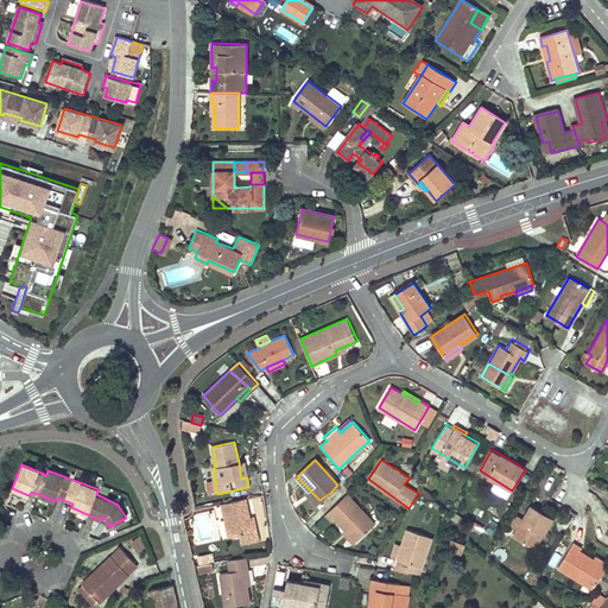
[(330,493),(320,500),(322,504),(340,487),(337,485),(330,493)]
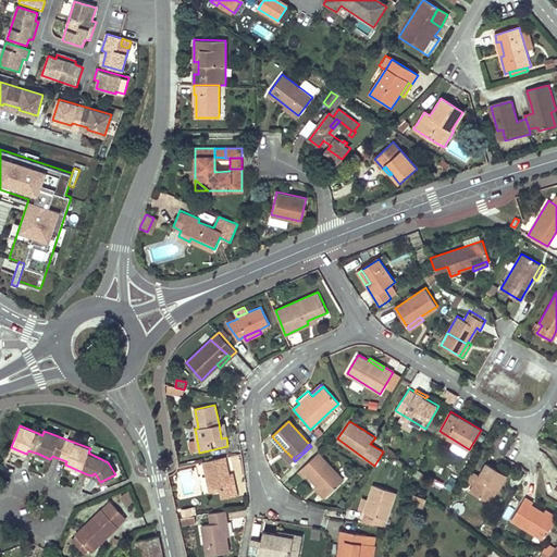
[(293,458),(285,450),(282,453),(288,461),(292,463),(295,461),(293,458)]
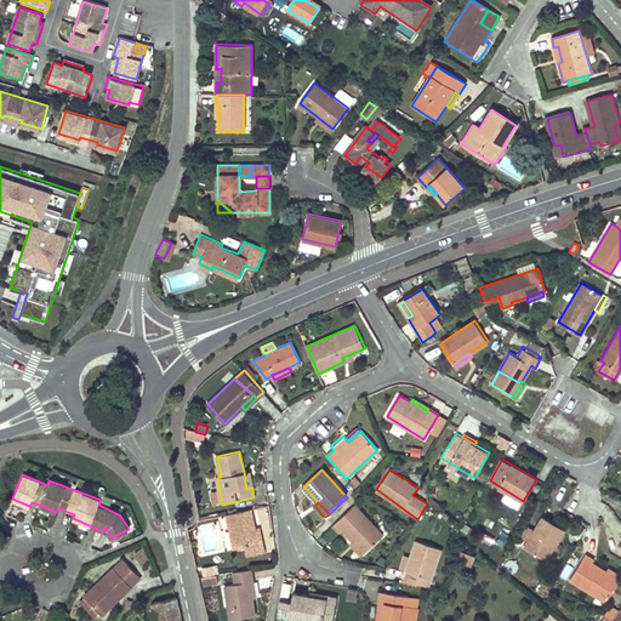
[(382,537),(354,506),(332,527),(340,534),(342,530),(353,542),(365,553),(382,537)]
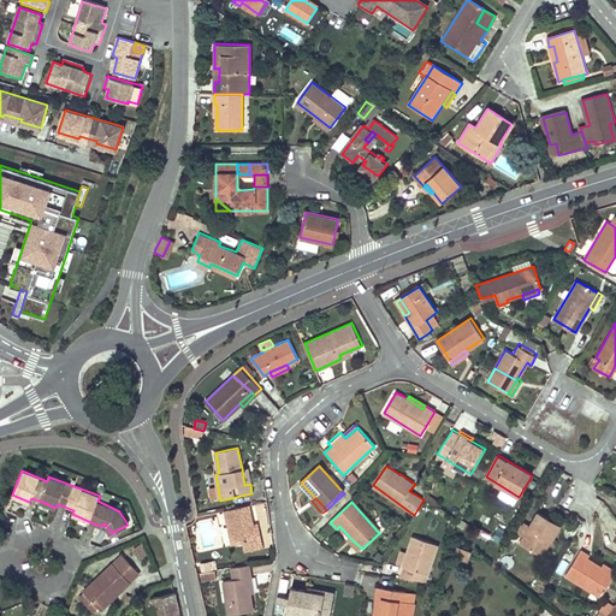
[(253,523),(248,505),(225,510),(232,544),(243,542),(246,550),(262,548),(260,537),(255,538),(253,523)]
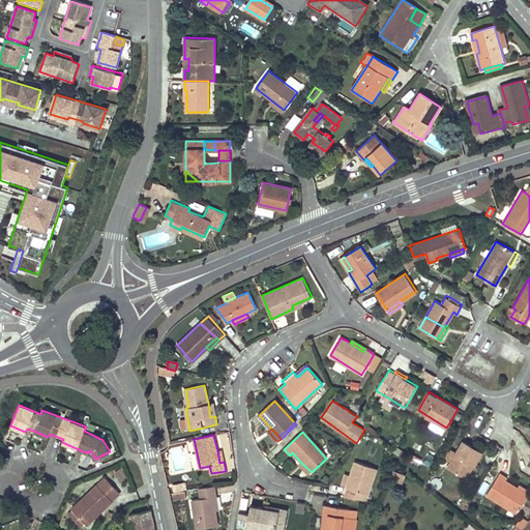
[(481,451),(463,440),(446,467),(462,476),(471,463),(474,465),(481,451)]
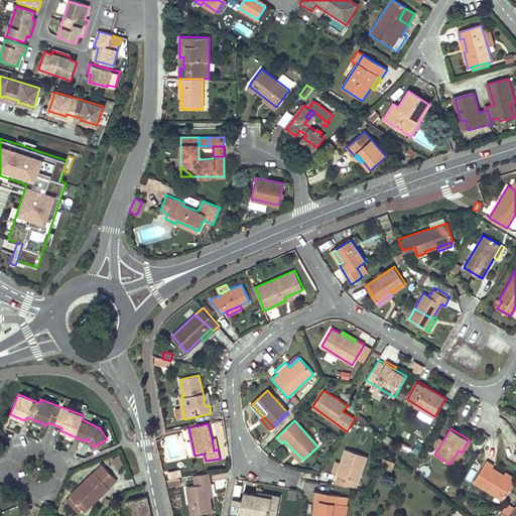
[(339,474),(335,484),(356,488),(367,456),(345,447),(341,462),(337,472),(337,474),(339,474)]
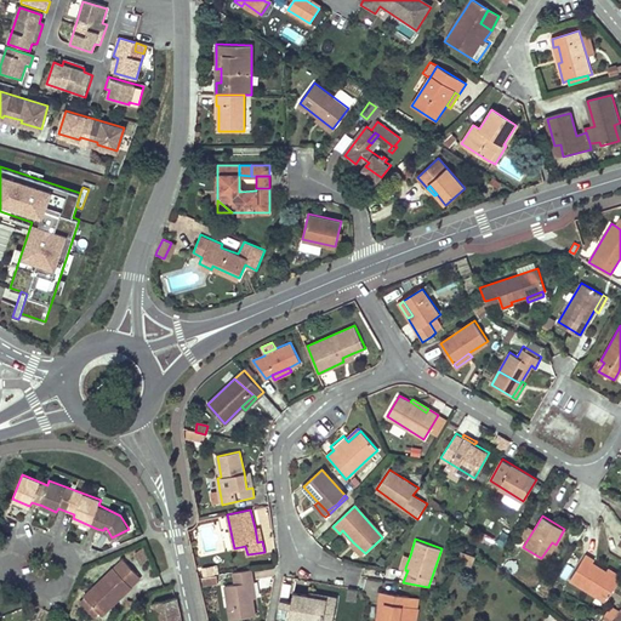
[(365,553),(353,542),(351,545),(359,554),(362,557),(365,553)]
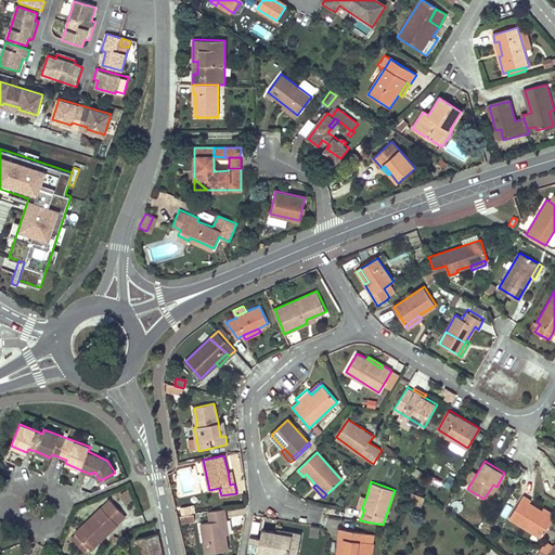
[(493,485),(483,499),(488,501),(497,487),(493,485)]
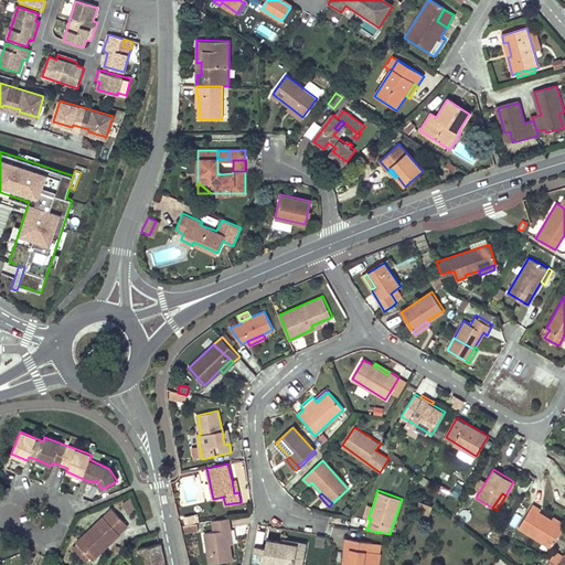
[(129,498),(123,502),(127,513),(135,509),(129,498)]
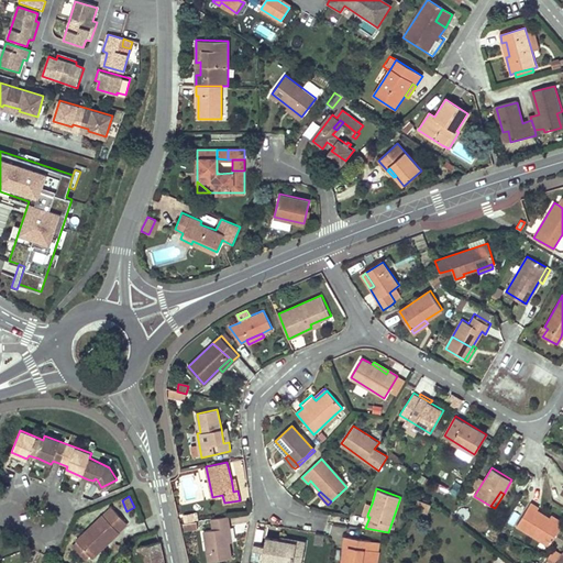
[(417,499),(414,507),(428,512),(430,504),(417,499)]
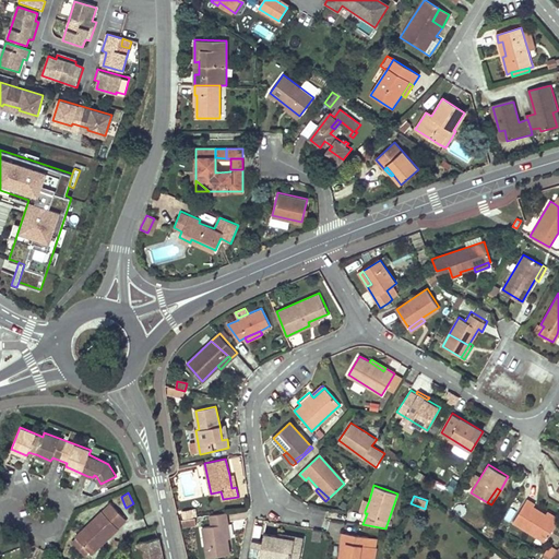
[(527,498),(513,521),(544,539),(556,521),(545,513),(533,506),(534,502),(527,498)]
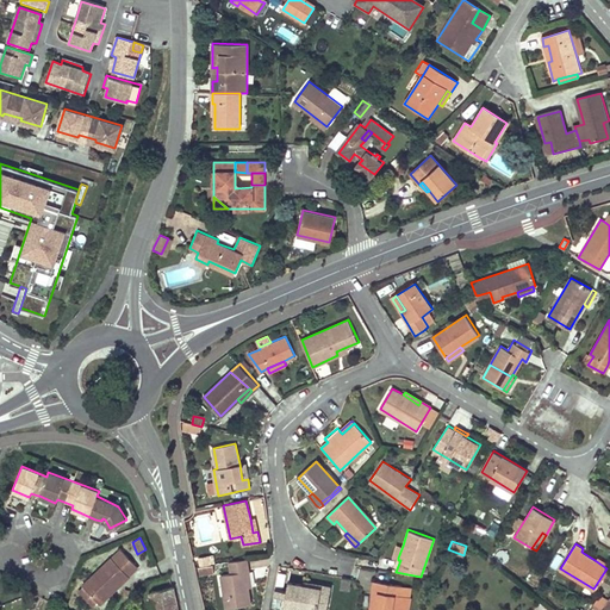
[(403,546),(397,545),(392,556),(398,558),(403,546)]
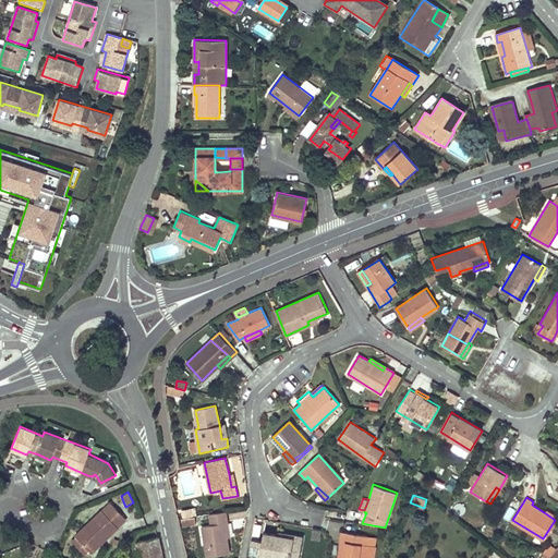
[(92,552),(126,519),(110,502),(75,535),(89,550),(92,552)]
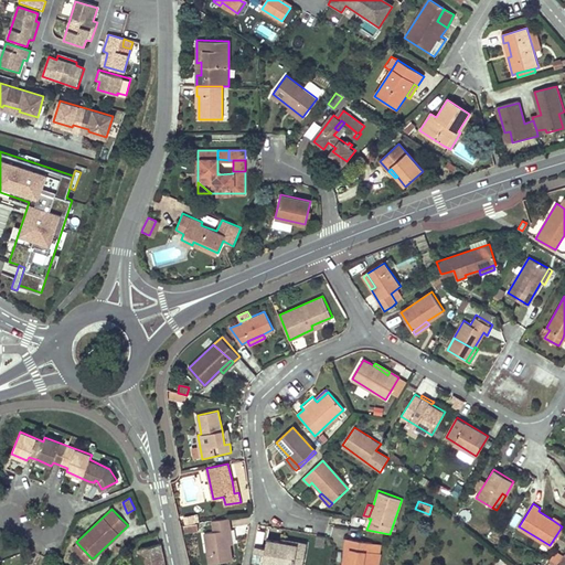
[(196,515),(184,516),(185,532),(196,531),(196,515)]
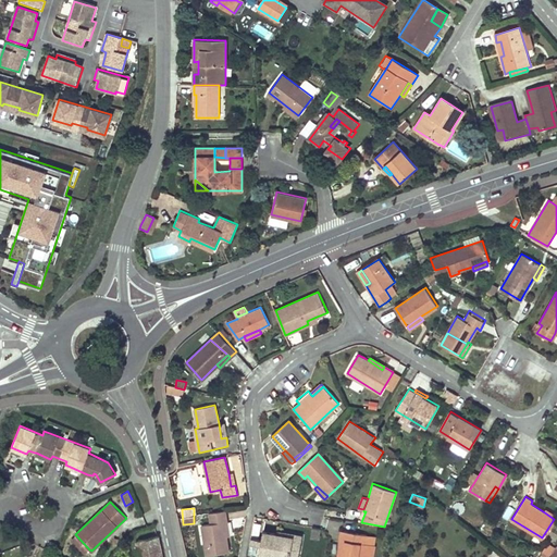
[(545,508),(543,511),(554,519),(556,516),(545,508)]
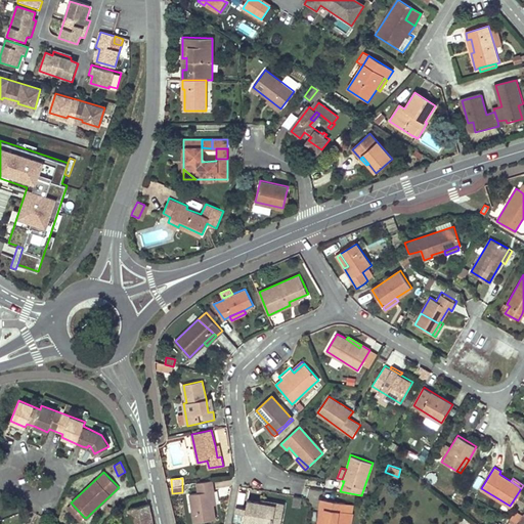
[(190,494),(193,522),(215,520),(212,505),(210,491),(214,491),(212,481),(197,483),(199,493),(190,494)]
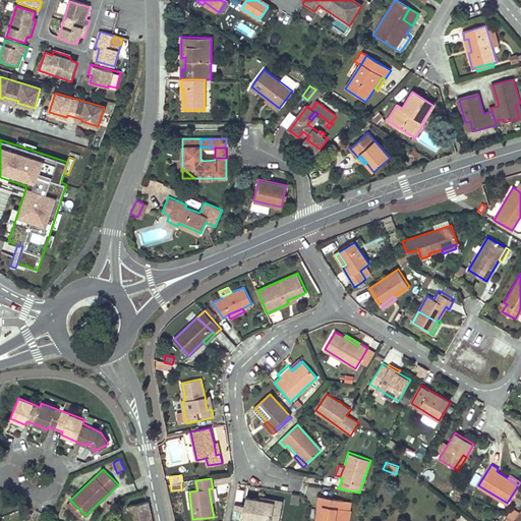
[(244,510),(242,519),(254,520),(270,520),(271,517),(280,518),(283,501),(261,496),(259,499),(246,497),(245,503),(244,510)]
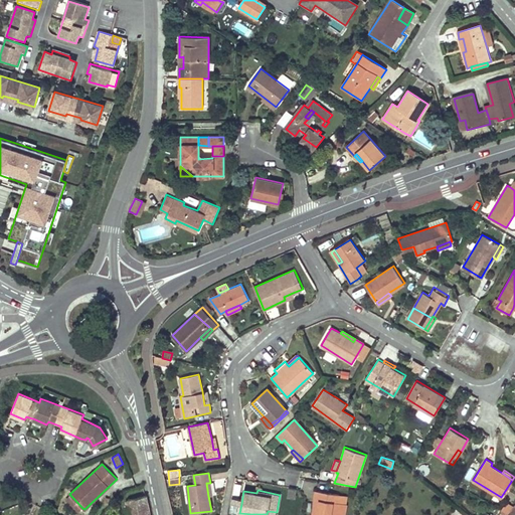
[(311,514),(310,514),(343,514),(346,504),(338,502),(339,494),(316,490),(314,499),(319,500),(316,514),(311,514)]
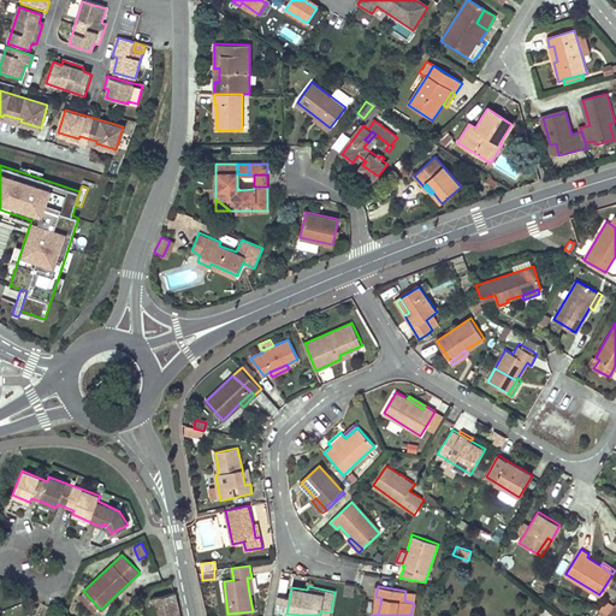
[(99,608),(83,591),(78,596),(93,612),(99,608)]
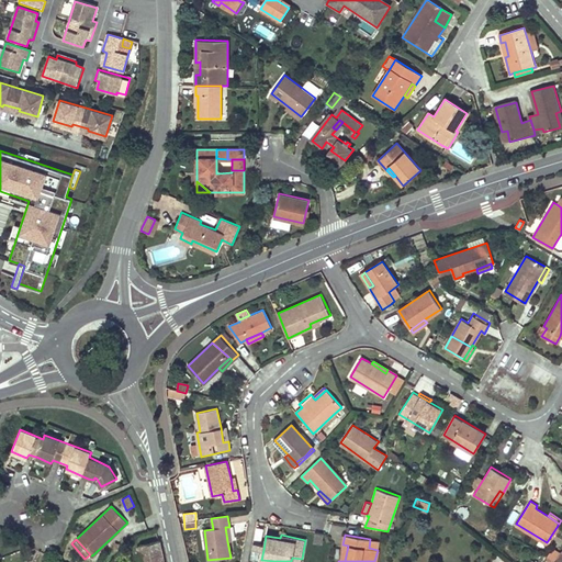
[(137,550),(160,546),(158,539),(137,544),(137,550)]
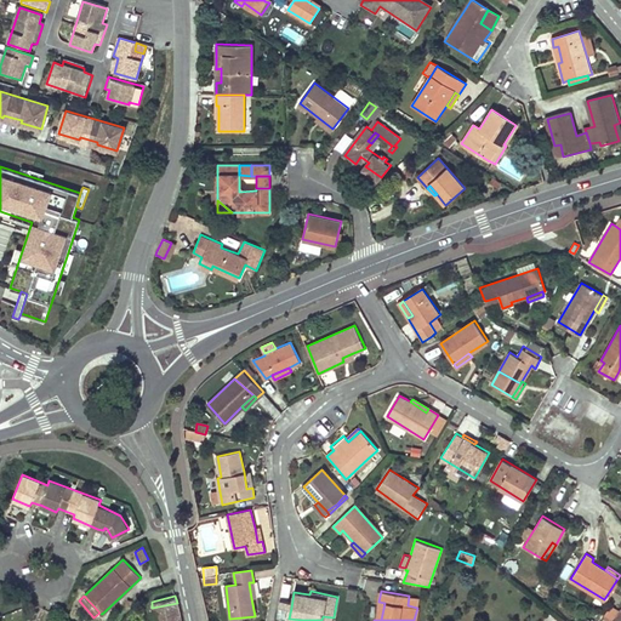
[(419,598),(409,596),(408,605),(417,608),(419,598)]
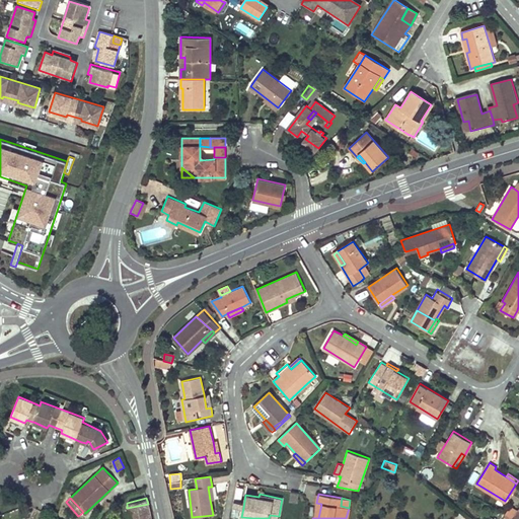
[(316,503),(313,518),(318,518),(321,504),(316,503)]
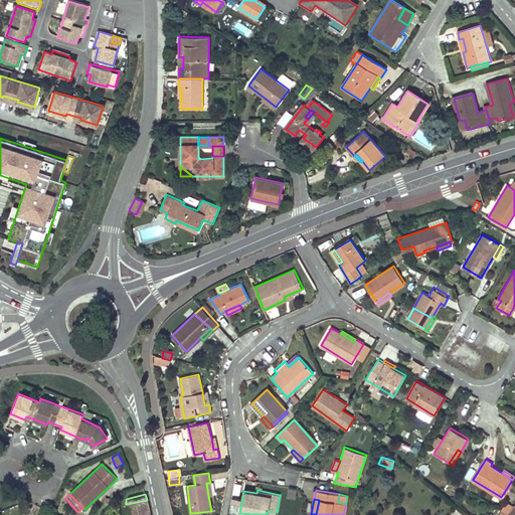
[(127,514),(150,514),(147,500),(126,504),(127,514)]
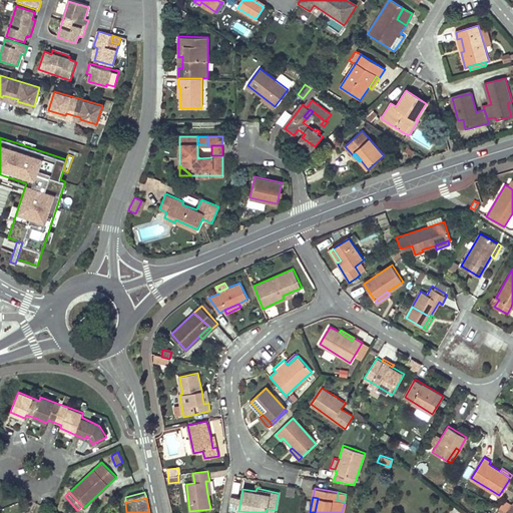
[(503,501),(498,508),(506,512),(510,505),(503,501)]
